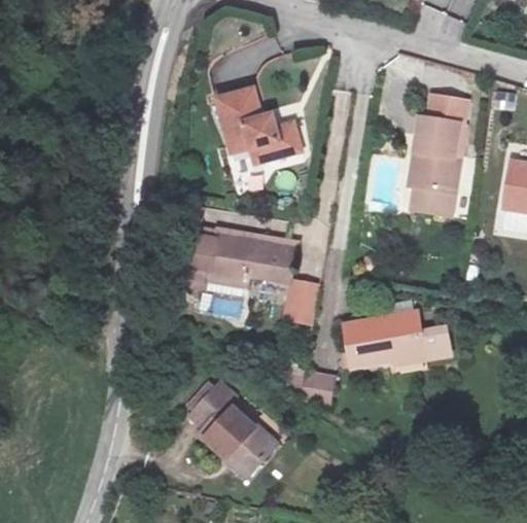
[(251,86),(218,94),(231,150),(248,147),(252,164),(300,154),(291,120),(275,125),(273,110),(257,113),(251,86)]
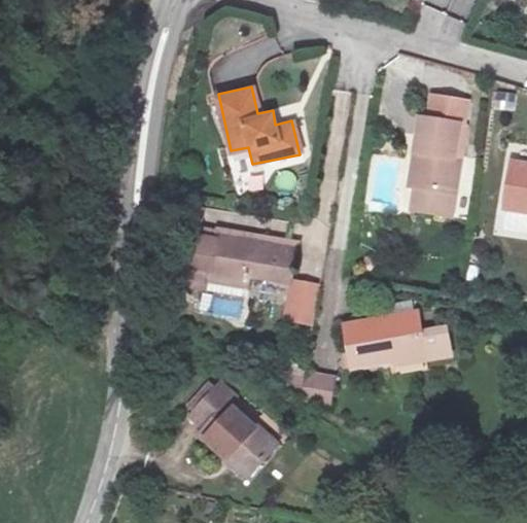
[(458,114),(414,108),(410,141),(419,143),(411,201),(452,207),(462,148),(452,146),(458,114)]
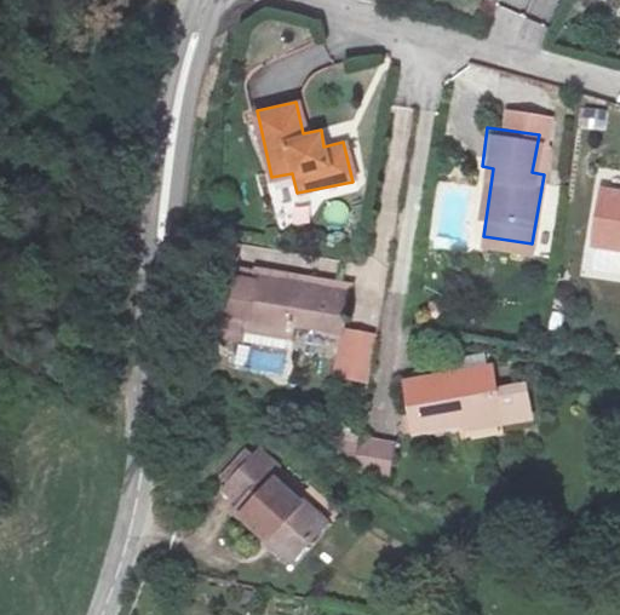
[(619,183),(602,182),(590,235),(619,240),(619,183)]
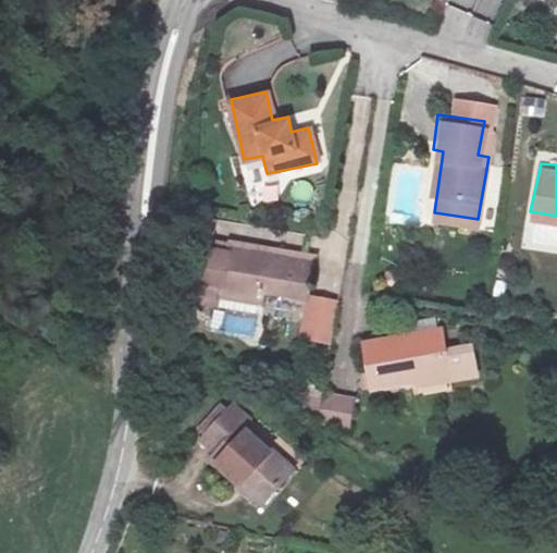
[(225,236),(214,284),(252,292),(254,283),(296,293),(304,254),(225,236)]
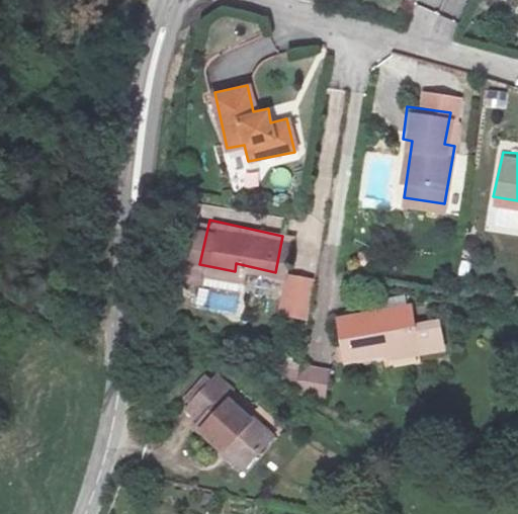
[(233,282),(235,271),(199,264),(196,276),(233,282)]
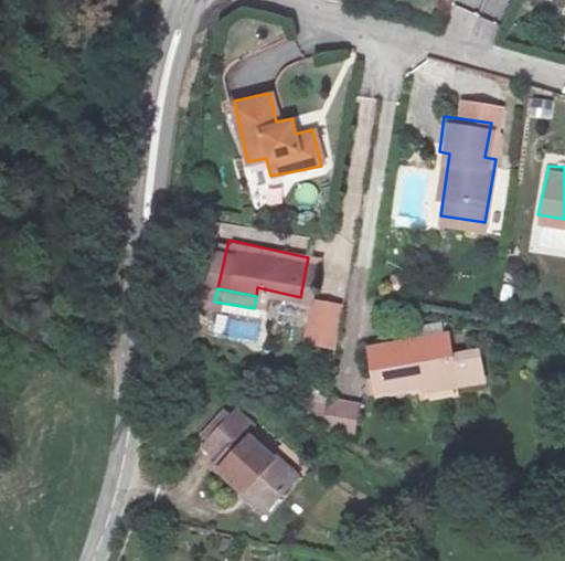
[(315,293),(304,338),(337,346),(347,299),(315,293)]
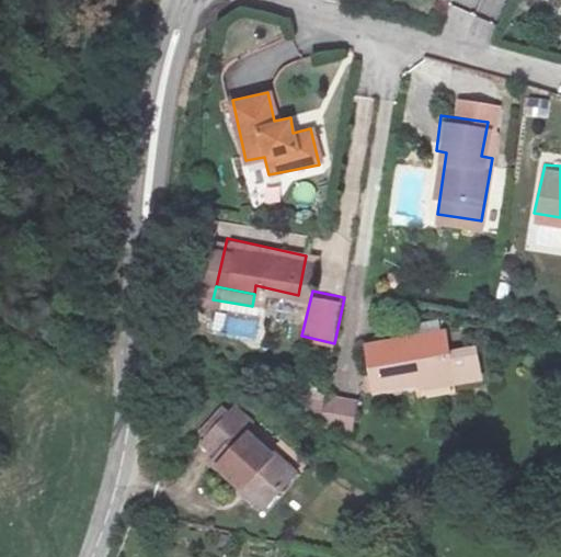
[(445,333),(375,347),(382,391),(454,381),(445,333)]
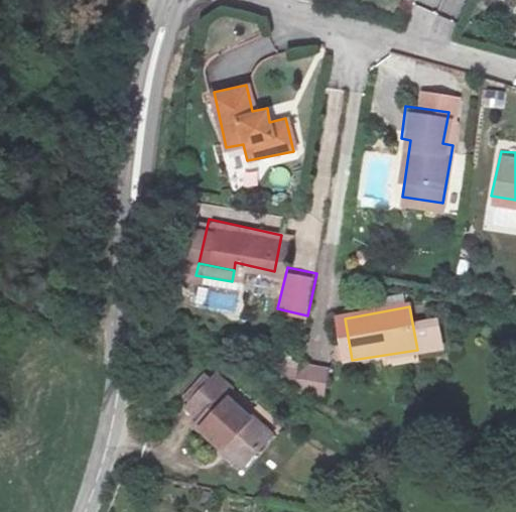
[(325,393),(331,364),(285,355),(279,384),(325,393)]
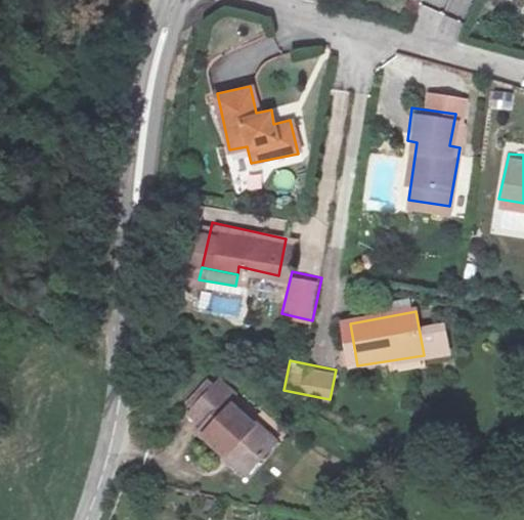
[(232,386),(217,373),(187,410),(200,421),(192,428),(245,470),(273,435),(226,395),(232,386)]
